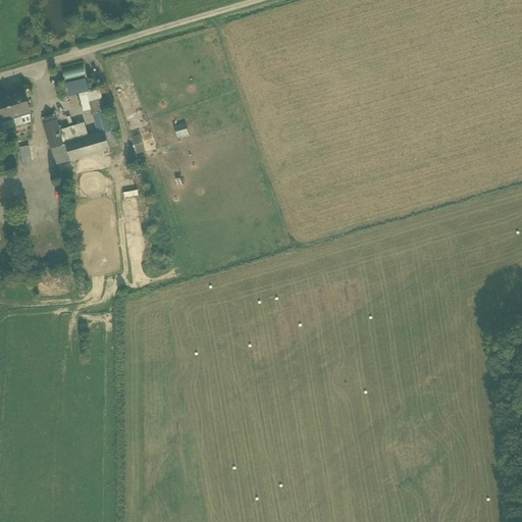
[(64,83),(83,77),(87,76),(84,64),(61,69),(64,83)]
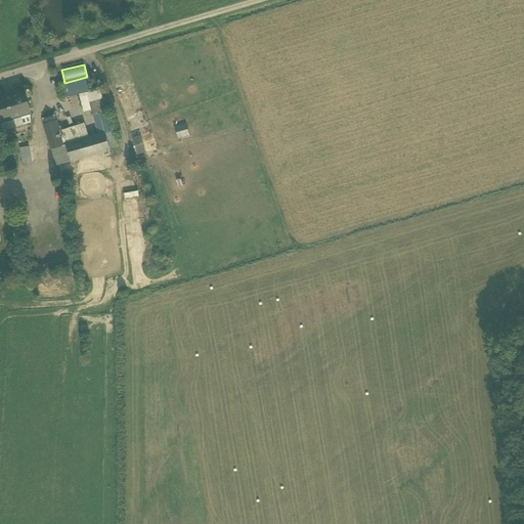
[(79,94),(87,92),(83,78),(64,83),(55,85),(58,99),(79,94)]
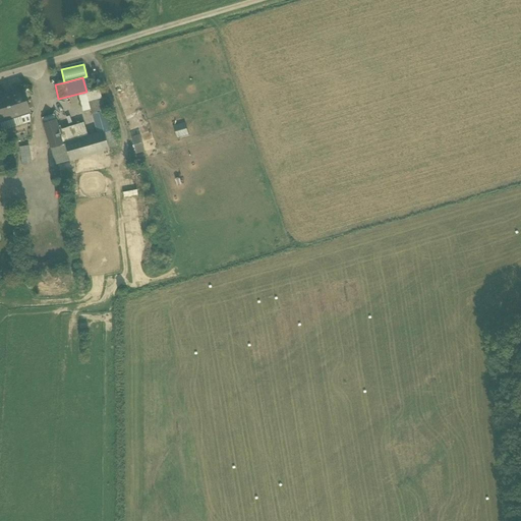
[(99,89),(87,92),(92,111),(94,110),(93,110),(104,106),(99,89)]
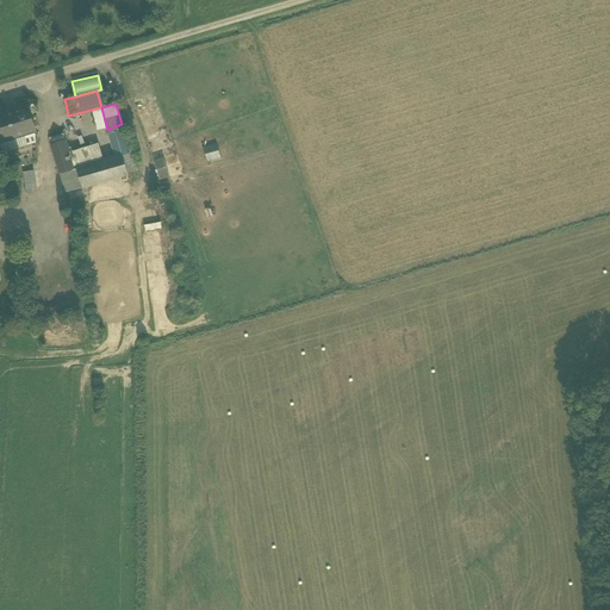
[(0,141),(36,130),(29,106),(0,116),(0,141)]
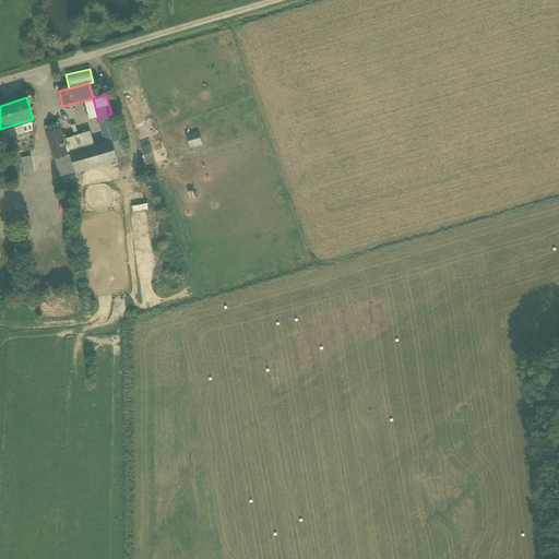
[(90,121),(98,119),(93,98),(84,100),(90,121)]
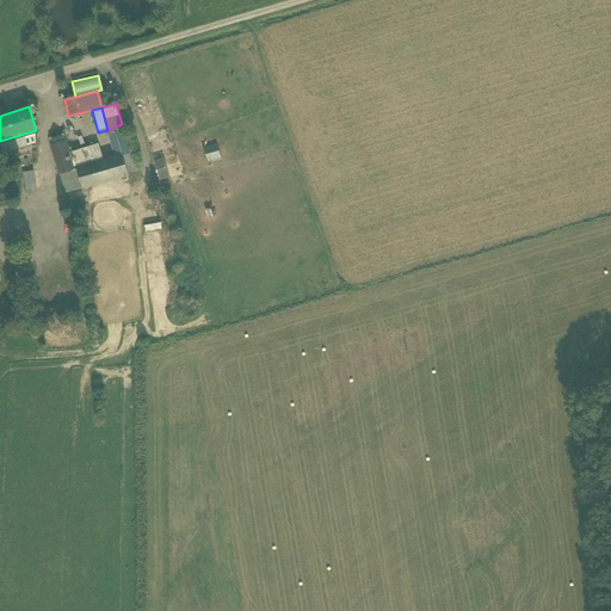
[(123,156),(130,154),(122,124),(109,129),(110,129),(107,130),(117,158),(123,156)]
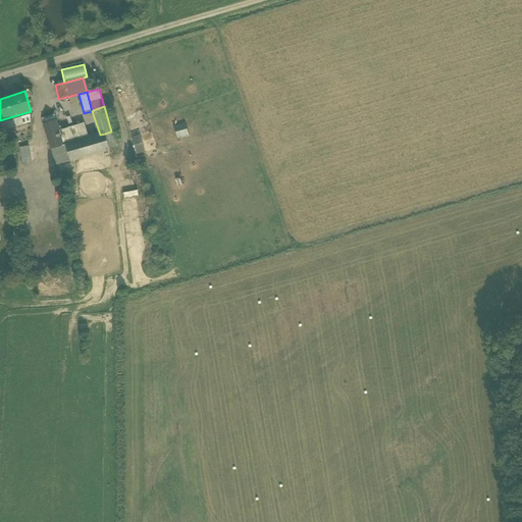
[(32,121),(31,111),(0,120),(0,122),(2,131),(3,131),(32,121)]
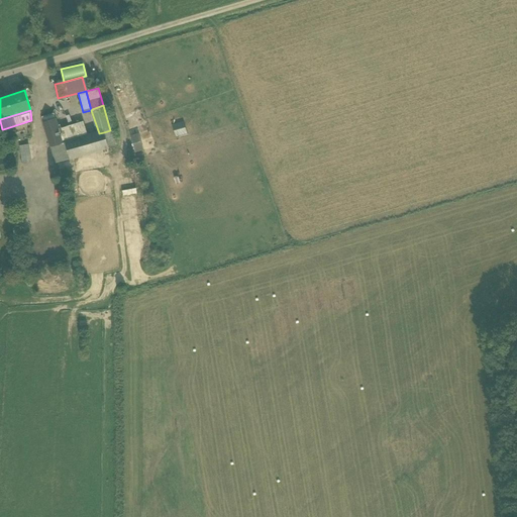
[(42,117),(43,123),(55,120),(53,114),(42,117)]
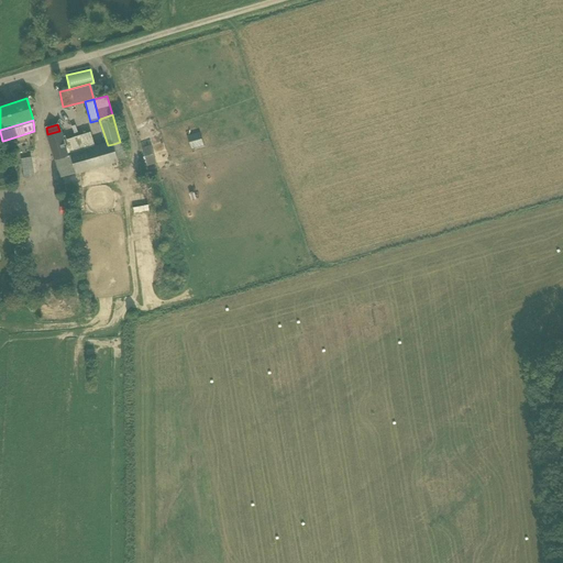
[(34,131),(3,141),(7,151),(34,142),(34,131)]
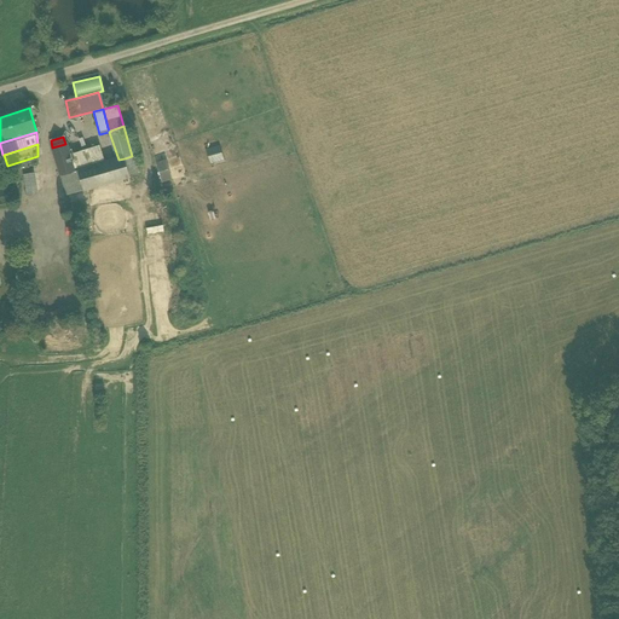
[(69,155),(65,144),(52,148),(62,175),(74,172),(69,155)]
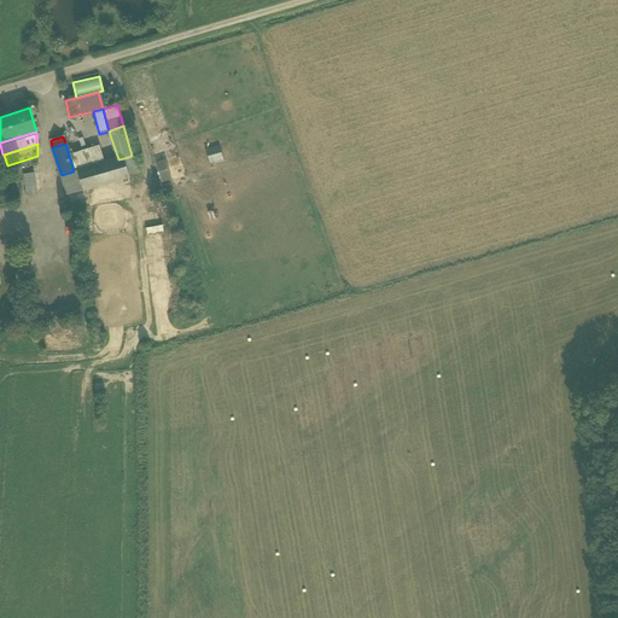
[(77,170),(105,163),(100,146),(69,155),(74,172),(77,170)]
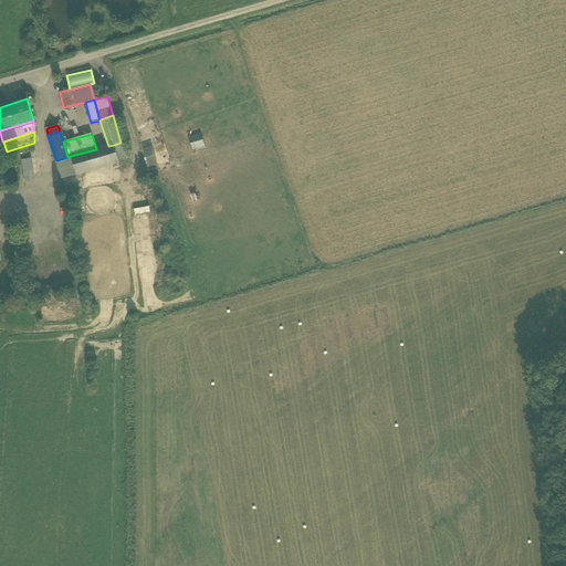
[(157,165),(149,140),(140,143),(148,167),(157,165)]
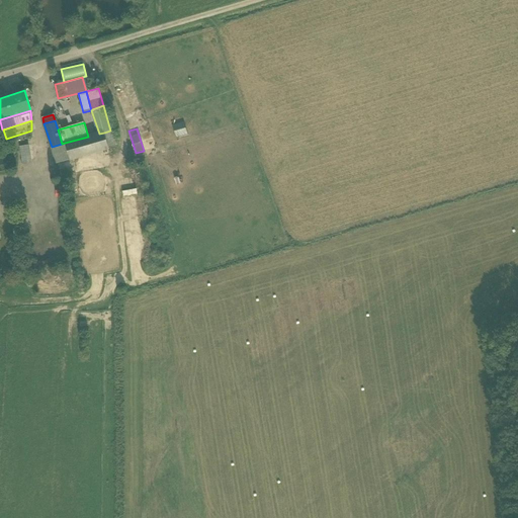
[(110,131),(104,133),(108,150),(115,148),(110,131)]
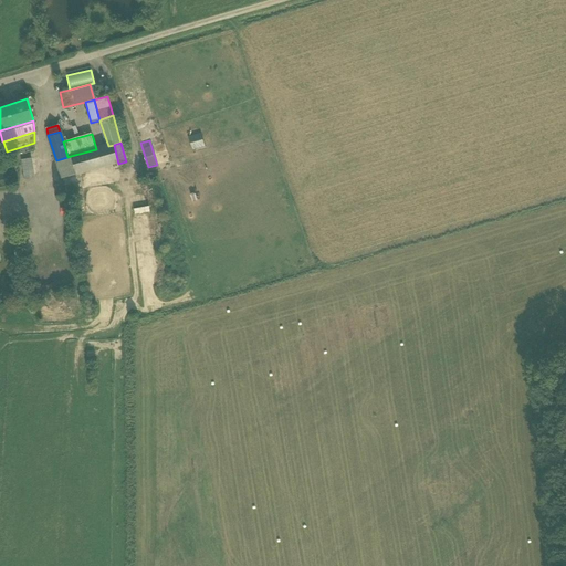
[(71,156),(76,175),(118,164),(114,145),(108,146),(96,149),(71,156)]
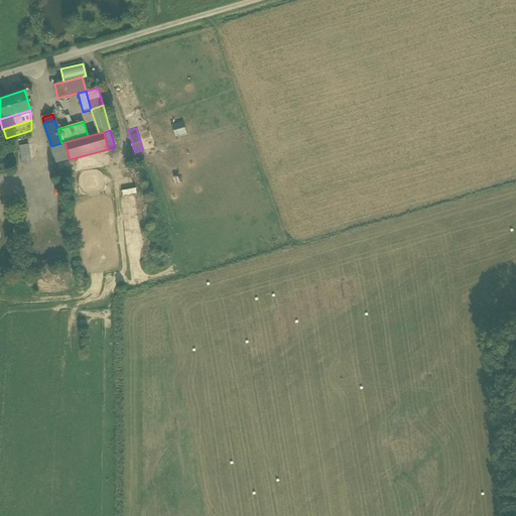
[(61,143),(51,146),(56,162),(70,159),(65,142),(61,143)]
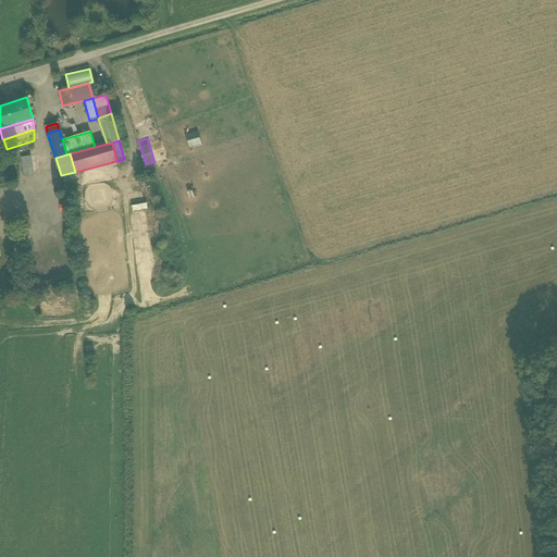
[(107,199),(107,210),(120,209),(119,198),(107,199)]
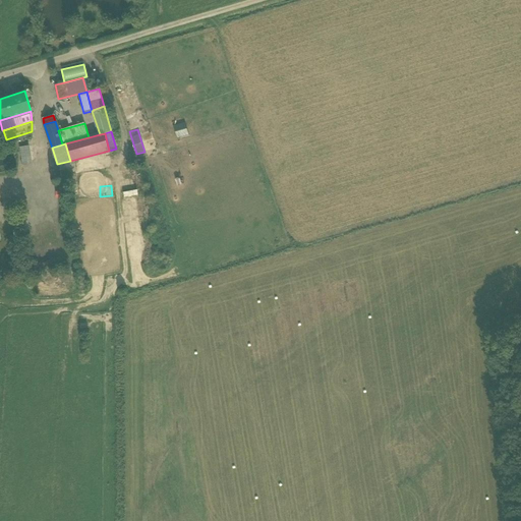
[(136,189),(123,192),(124,198),(137,195),(136,189)]
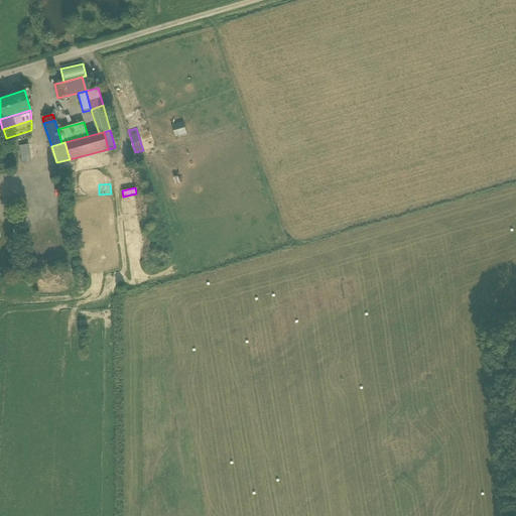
[(129,200),(121,201),(122,214),(130,213),(129,200)]
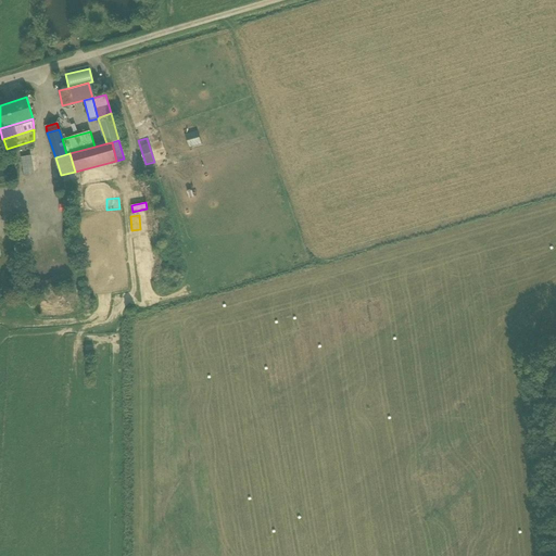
[(135,262),(143,261),(143,248),(134,249),(135,262)]
